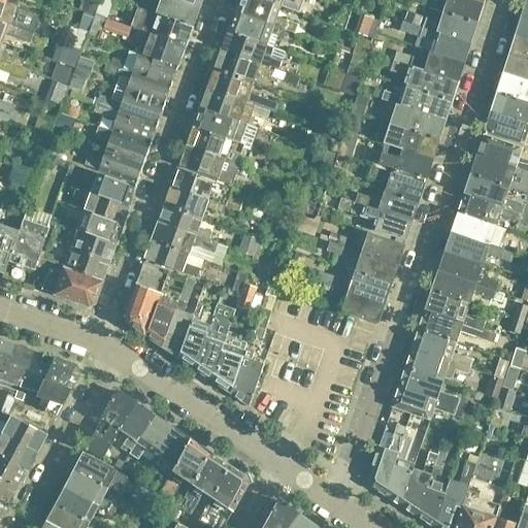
[(40,0),(0,0),(0,2),(17,8),(19,0),(24,0),(39,5),(40,0)]
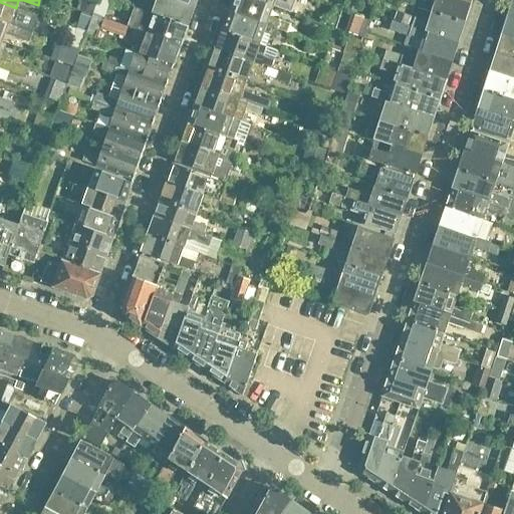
[(101,18),(107,0),(95,0),(93,7),(90,15),(101,18)]
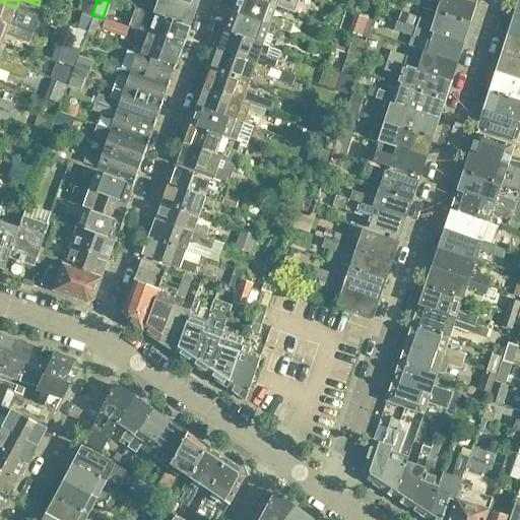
[(189,24),(195,9),(195,7),(174,0),(149,0),(155,2),(151,13),(189,26),(190,25),(189,24)]
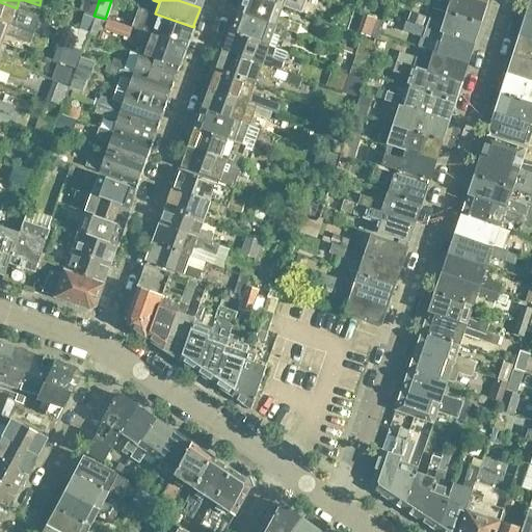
[(282,7),(283,6),(264,0),(239,0),(238,5),(237,4),(236,7),(237,7),(236,11),(286,29),(298,34),(300,27),(277,19),(282,7)]
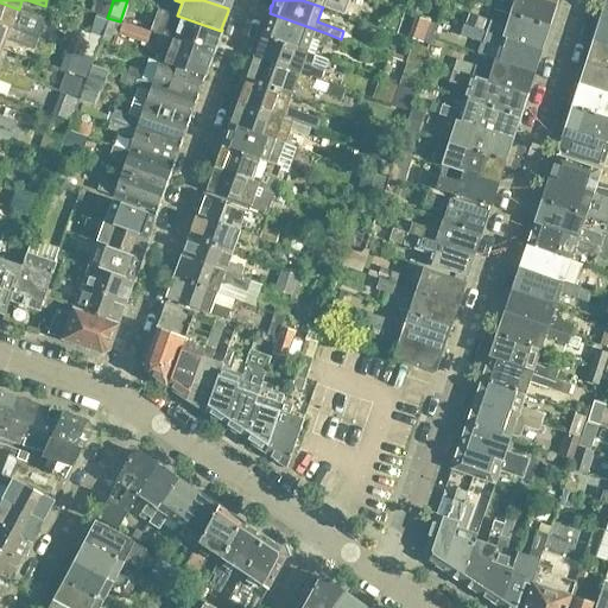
[(546,27),(553,5),(536,0),(501,0),(512,4),(508,16),(546,27)]
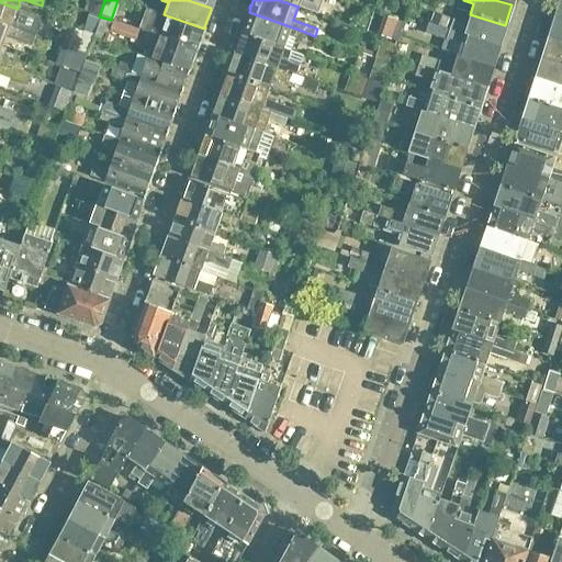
[(37,24),(14,17),(18,9),(0,2),(0,23),(27,33),(33,35),(37,24)]
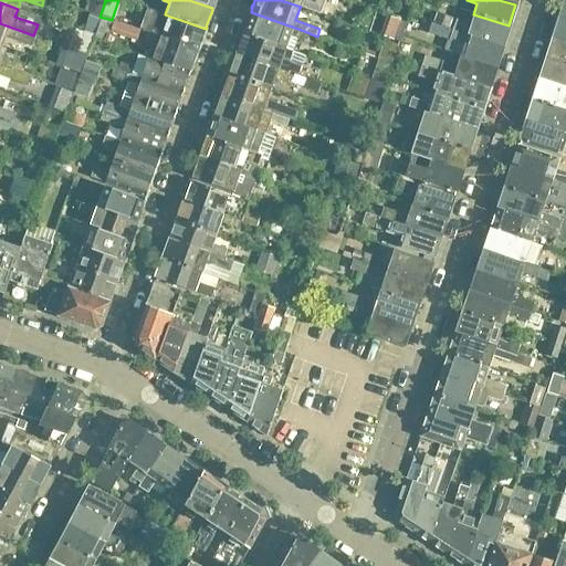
[(88,3),(85,12),(100,17),(103,8),(88,3)]
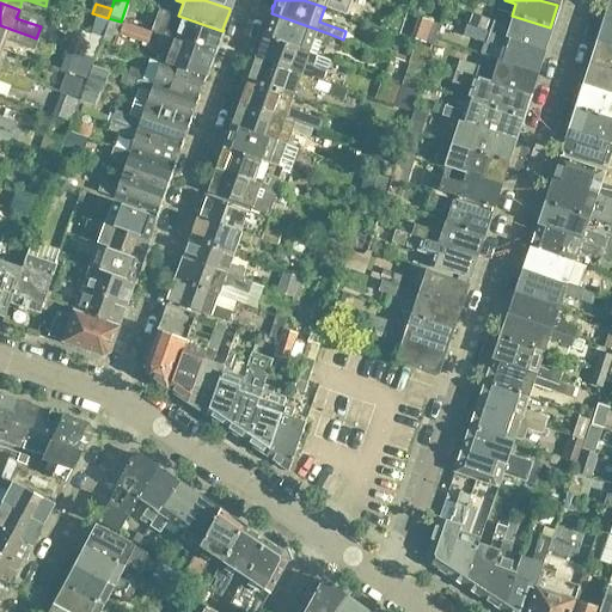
[(157,35),(214,55),(222,31),(178,16),(165,12),(157,35)]
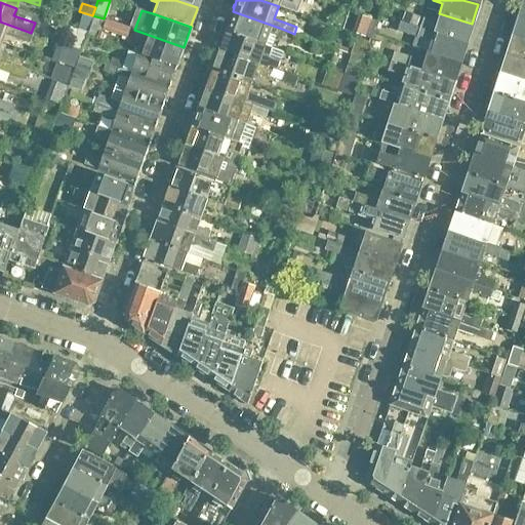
[(226,30),(225,30),(272,47),(276,36),(279,37),(282,29),(233,11),(231,16),(230,16),(229,18),(230,18),(226,30)]
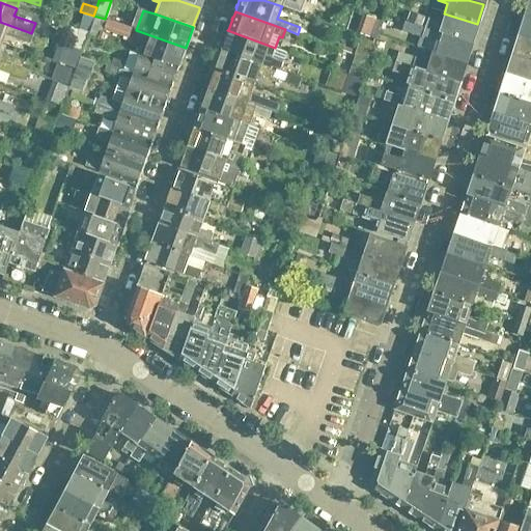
[(441,23),(427,19),(424,28),(472,43),(477,24),(444,14),(441,23)]
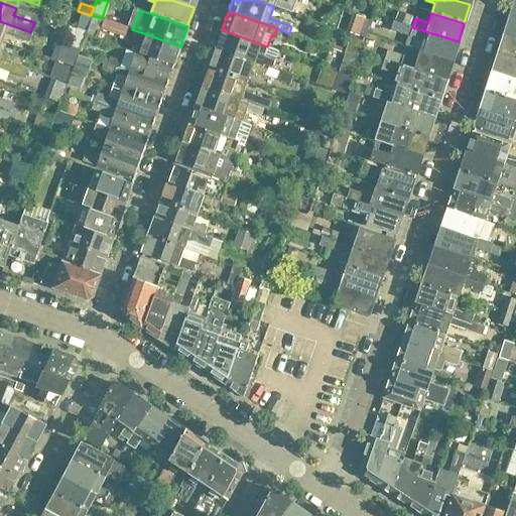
[(81,14),(76,27),(86,31),(90,17),(81,14)]
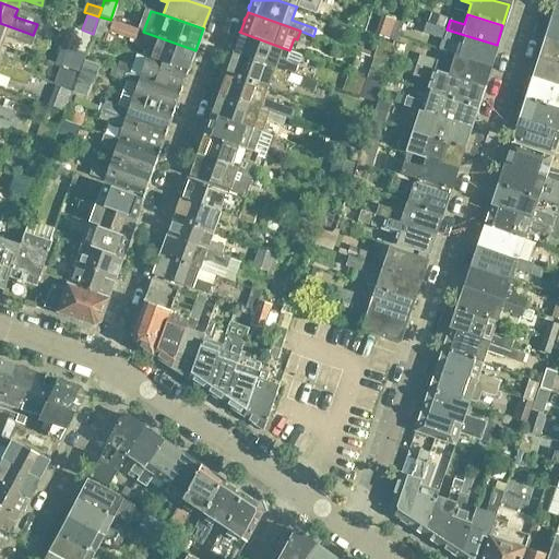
[(105,43),(113,21),(110,20),(98,16),(97,19),(93,34),(91,37),(105,43)]
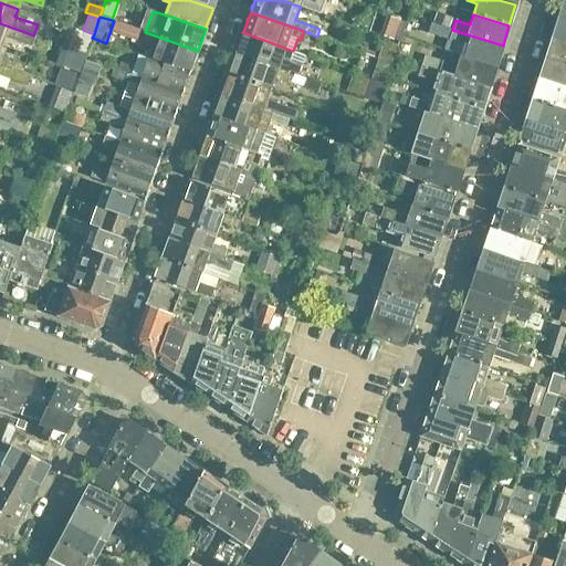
[(389,17),(384,37),(400,42),(407,22),(389,17)]
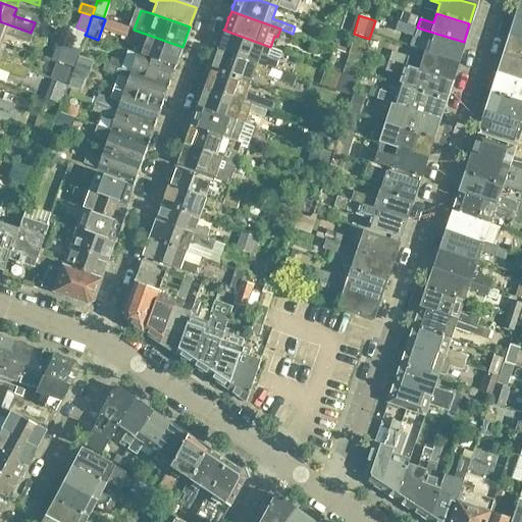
[(521,17),(515,15),(509,35),(521,39),(521,17)]
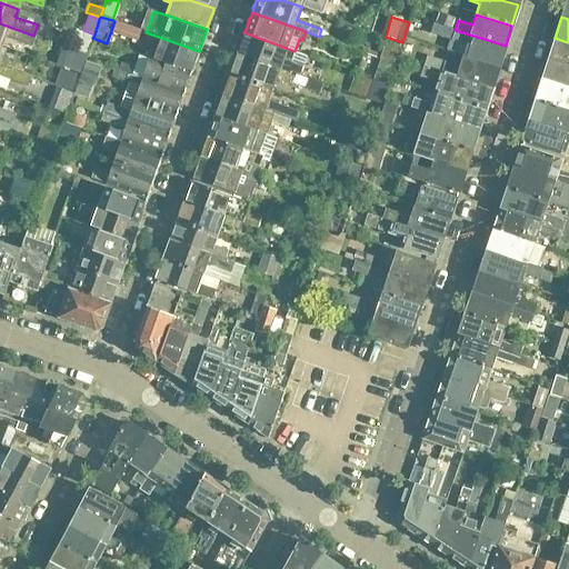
[(28,33),(0,23),(0,45),(5,47),(8,38),(32,47),(36,37),(33,36),(28,33)]
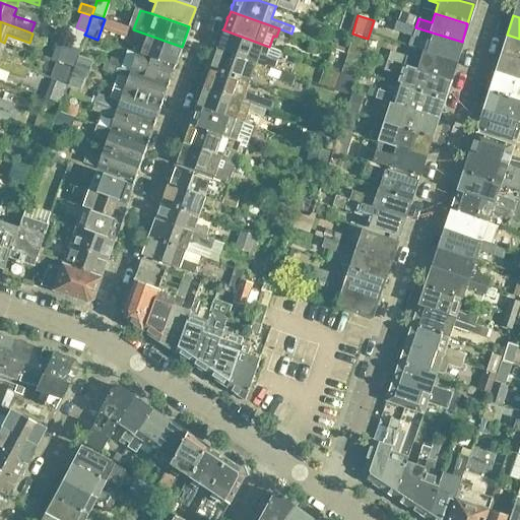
[(455,62),(462,42),(415,27),(396,21),(393,30),(412,37),(409,48),(423,52),(455,62)]
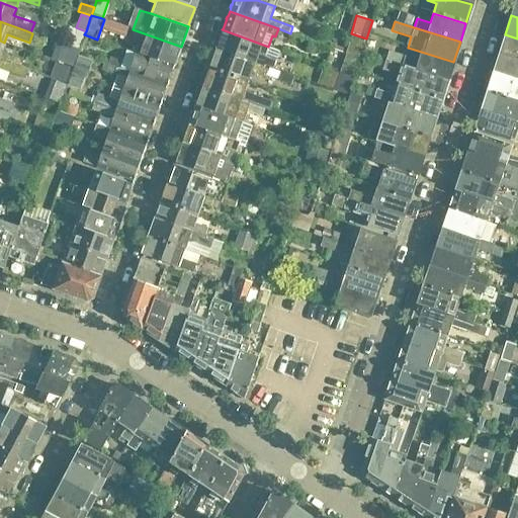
[(174,67),(181,47),(133,29),(130,39),(141,44),(137,53),(174,67)]
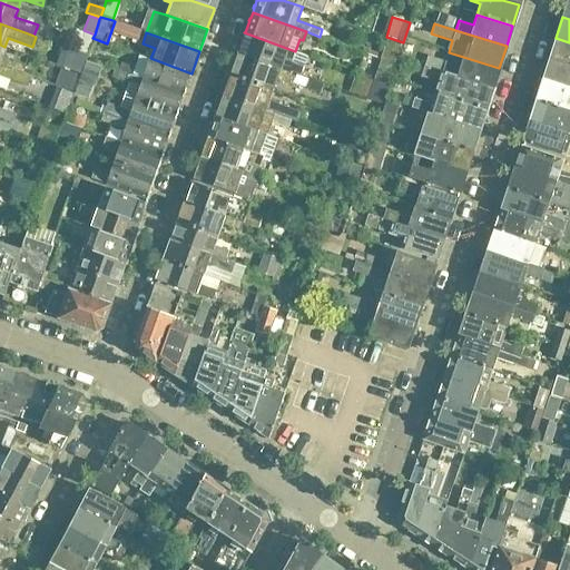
[(295,51),(244,32),(244,33),(245,35),(241,47),(239,47),(238,49),(239,49),(238,53),(291,72),(292,72),(301,75),(307,56),(295,51)]
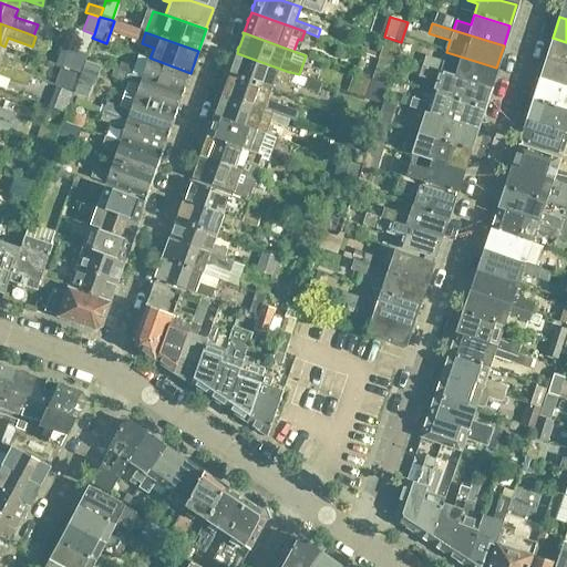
[(92,39),(79,33),(72,50),(86,55),(92,39)]
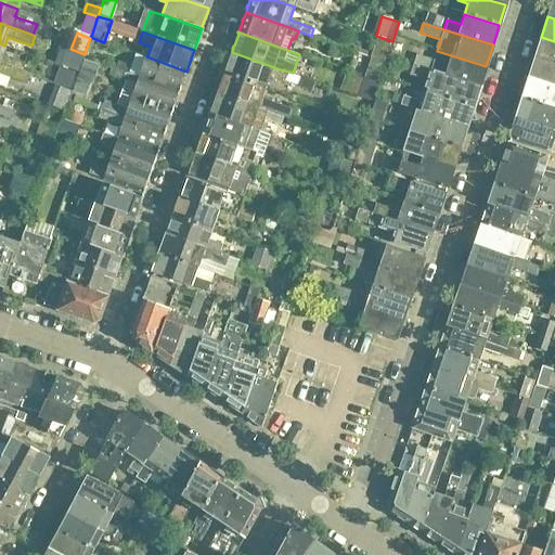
[(391,42),(377,37),(370,57),(385,63),(391,42)]
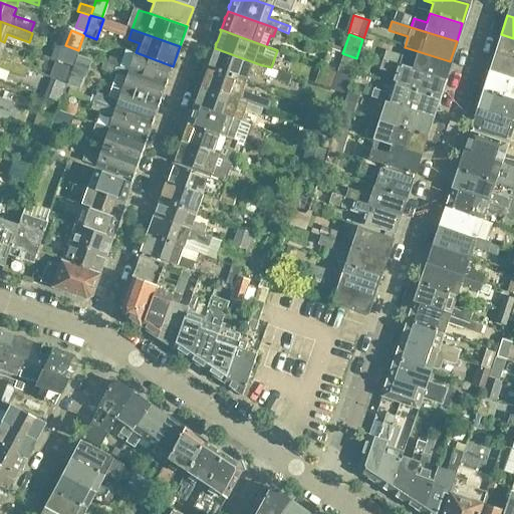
[(513,38),(501,34),(495,53),(513,58),(513,38)]
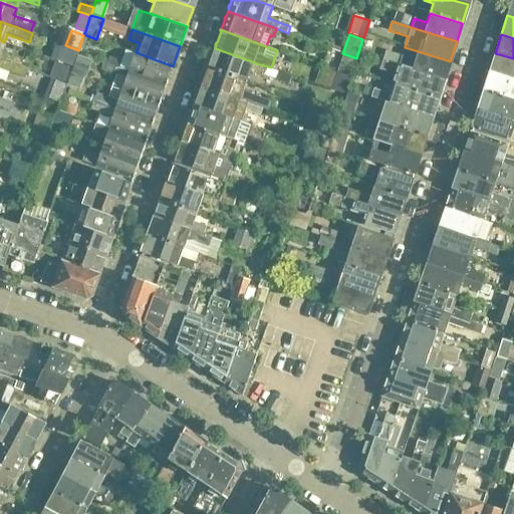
[(4,42),(0,40),(0,60),(27,70),(29,64),(21,62),(22,59),(1,51),(4,42)]
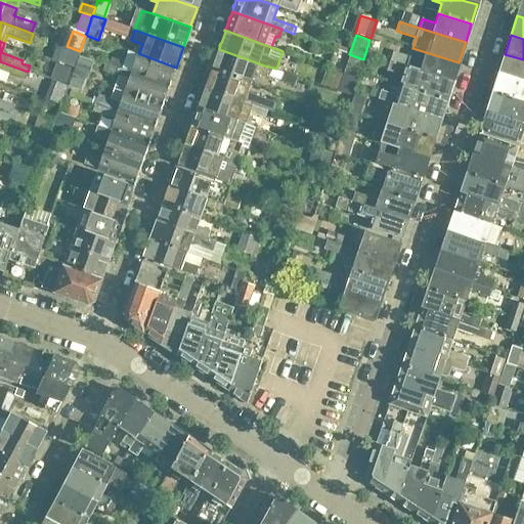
[(78,56),(80,51),(58,44),(53,60),(74,68),(78,56)]
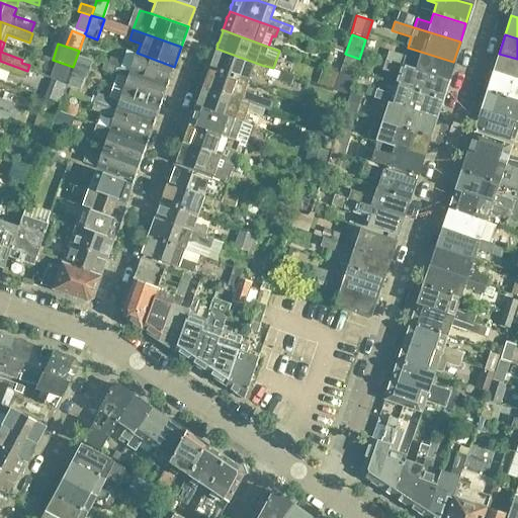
[(264,68),(264,66),(217,49),(214,53),(213,53),(212,55),(213,56),(209,67),(208,67),(248,81),(251,71),(290,85),(293,77),(272,70),(272,69),(269,68),(268,69),(264,68)]
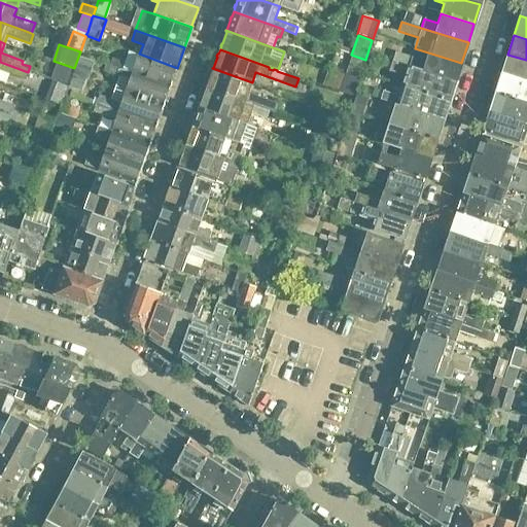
[(177,68),(139,54),(129,50),(125,63),(112,59),(110,65),(117,68),(170,88),(177,68)]
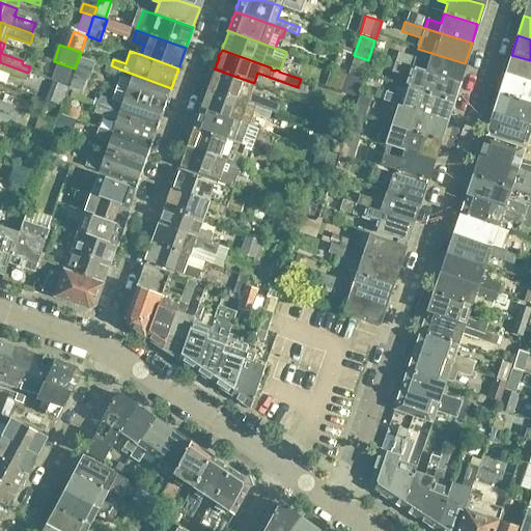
[(459,83),(465,63),(431,53),(428,61),(398,52),(395,61),(412,66),(412,67),(459,83)]
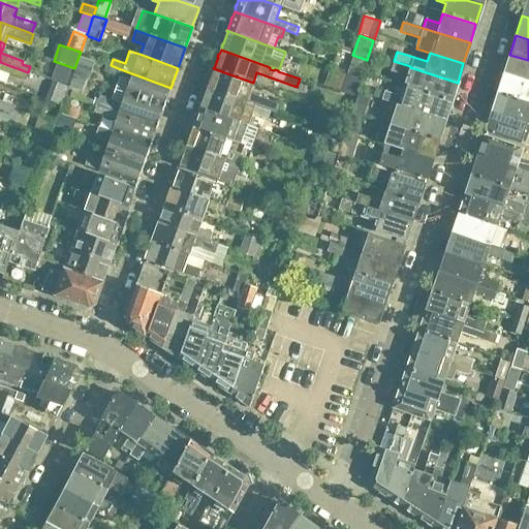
[(367,60),(352,55),(346,73),(361,79),(367,60)]
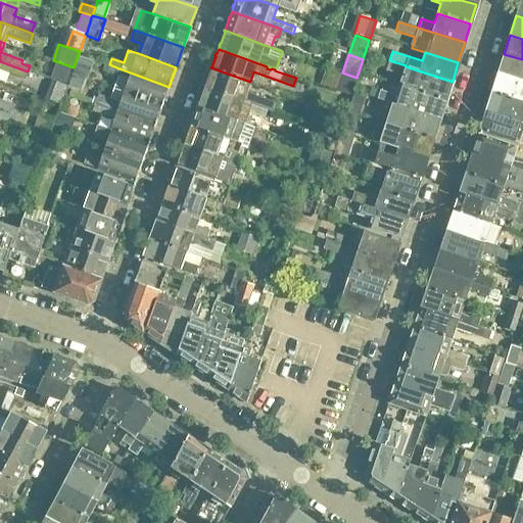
[(522,59),(504,54),(497,73),(522,81),(522,59)]
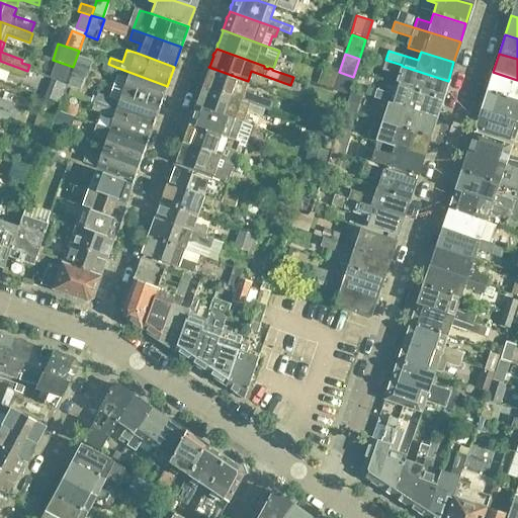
[(73,67),(67,85),(81,90),(84,82),(86,80),(93,61),(77,56),(73,67)]
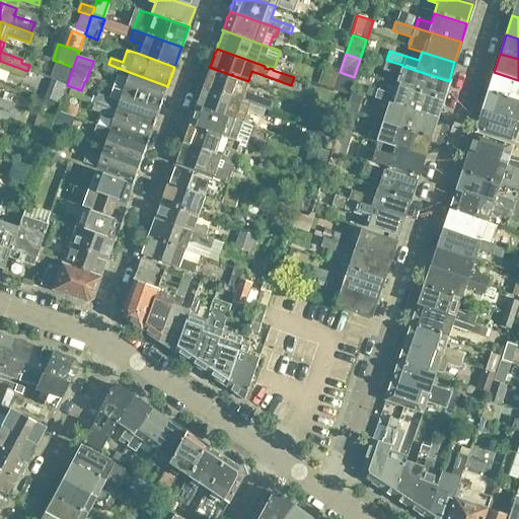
[(383,69),(399,74),(395,85),(443,100),(449,81),(402,66),(402,65),(386,60),(383,69)]
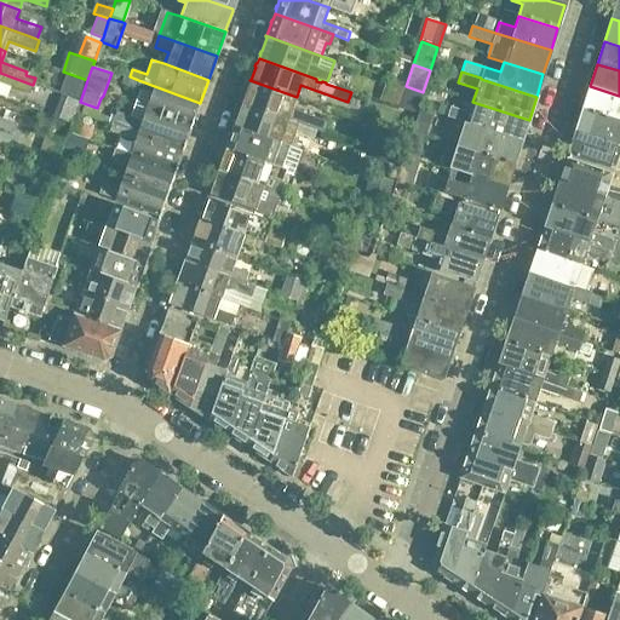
[(33,85),(0,73),(0,96),(5,98),(9,89),(29,96),(33,85)]
